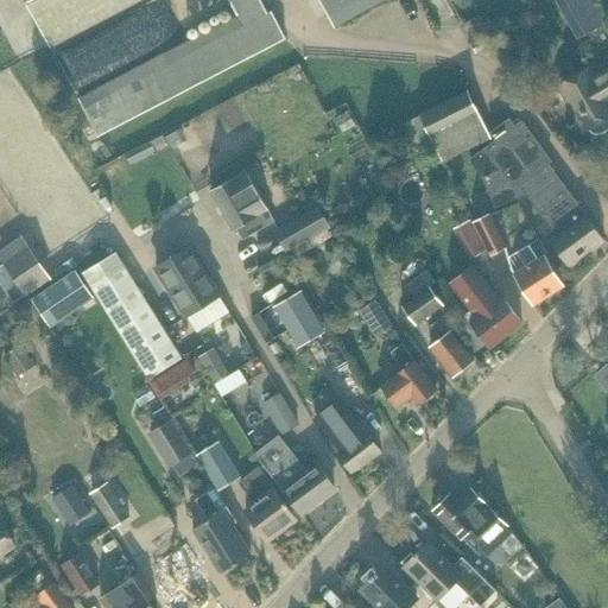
[(24,0),(49,46),(137,0),(24,0)]
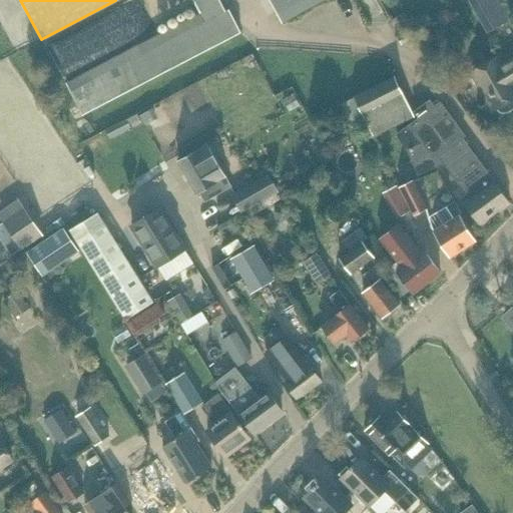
[(83,115),(232,38),(241,33),(228,9),(225,11),(218,0),(192,0),(199,13),(65,83),(70,91),(83,115)]
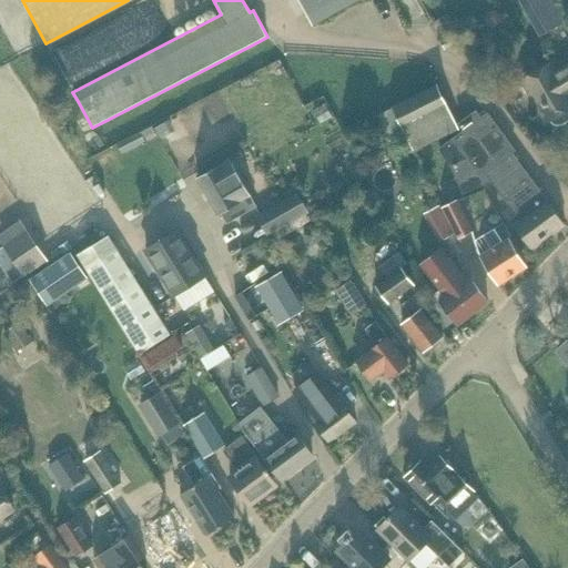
[(296,0),(312,27),(361,0),(296,0)]
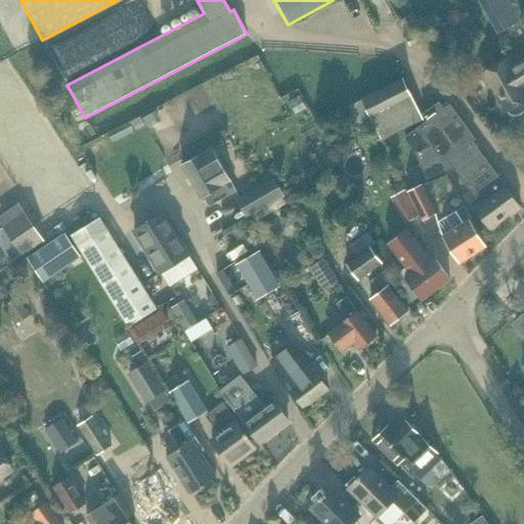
[(522,20),(510,0),(477,0),(496,34),(522,20)]
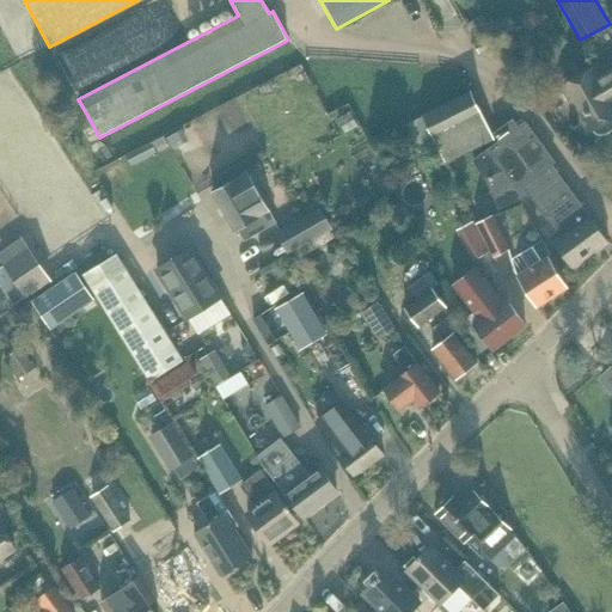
[(452,23),(458,35),(478,28),(472,14),(452,23)]
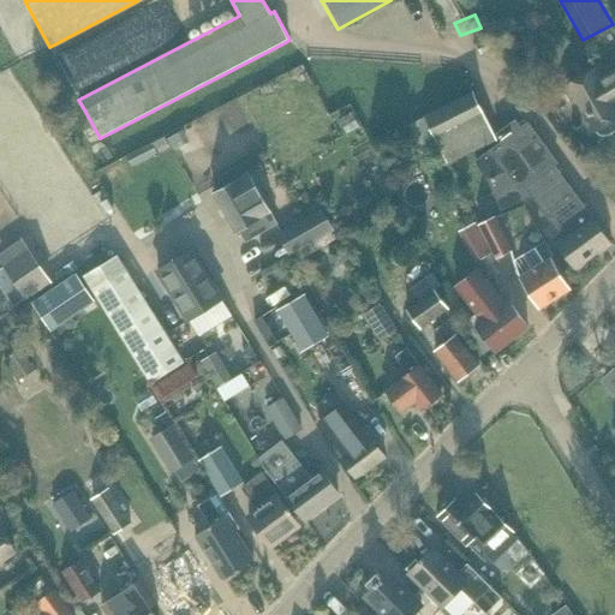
[(614,69),(601,78),(596,70),(561,89),(587,135),(593,131),(595,133),(596,135),(598,136),(599,137),(602,138),(604,138),(607,138),(608,138),(610,137),(613,136),(614,135),(614,133),(614,69)]
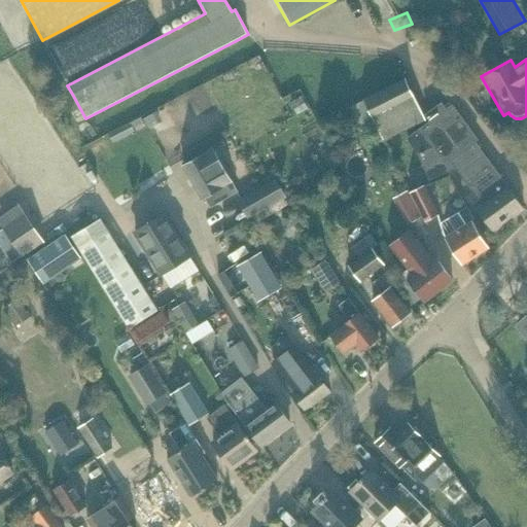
[(468,69),(454,79),(461,90),(476,79),(468,69)]
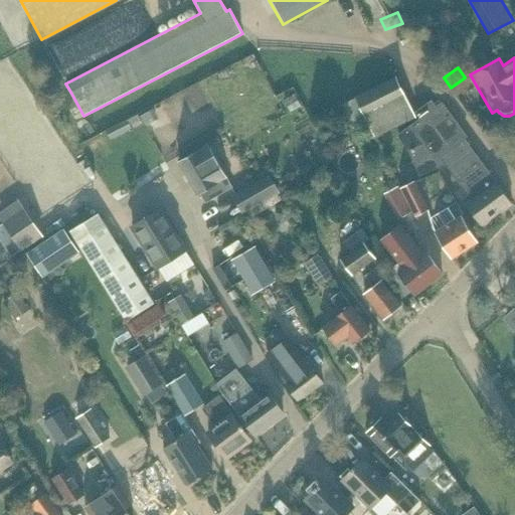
[(374,137),(415,116),(396,76),(354,98),(374,137)]
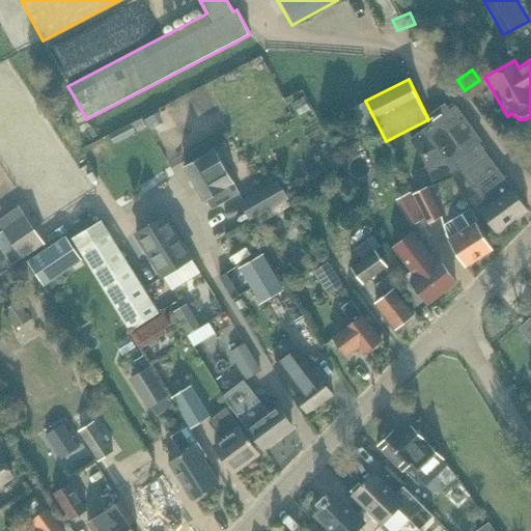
[(528,212),(477,145),(481,141),(454,106),(449,110),(444,104),(427,116),(432,122),(409,140),(420,155),(431,182),(449,174),(460,170),(469,182),(468,183),(483,204),(477,208),(479,211),(480,210),(498,233),(528,212)]
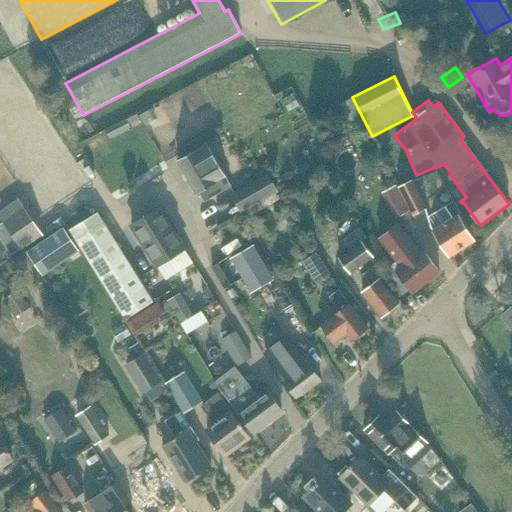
[(156,118),(151,108),(139,115),(145,124),(156,118)]
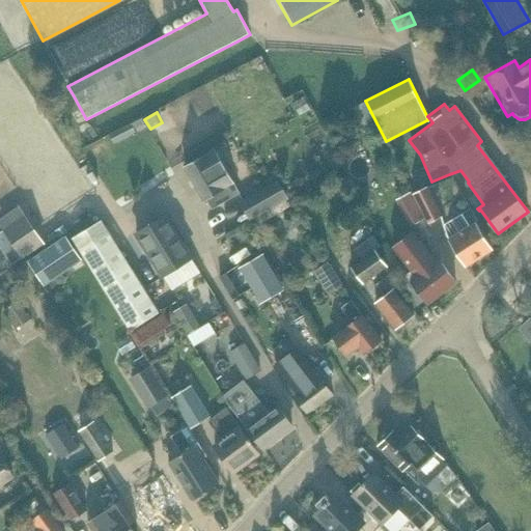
[(130,126),(112,134),(116,143),(134,135),(130,126)]
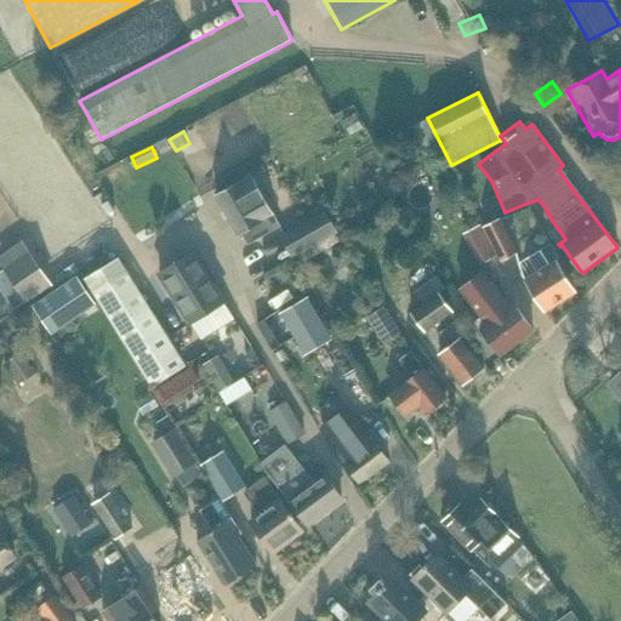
[(250,176),(215,195),(238,235),(241,233),(248,244),(279,226),(250,176)]
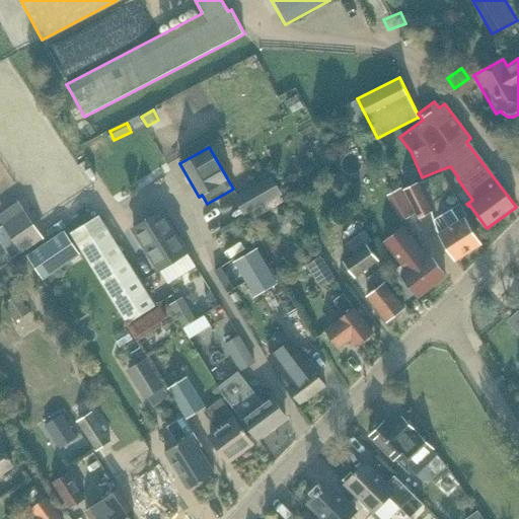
[(339,174),(326,181),(330,190),(343,183),(339,174)]
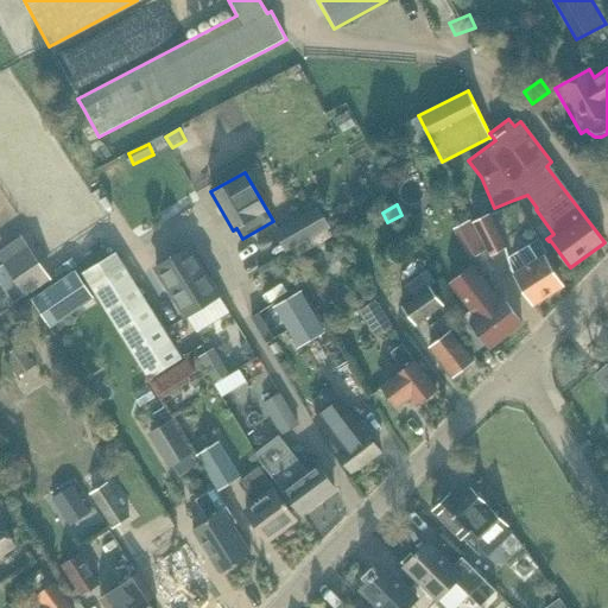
[(317,207),(276,229),(289,252),(330,229),(317,207)]
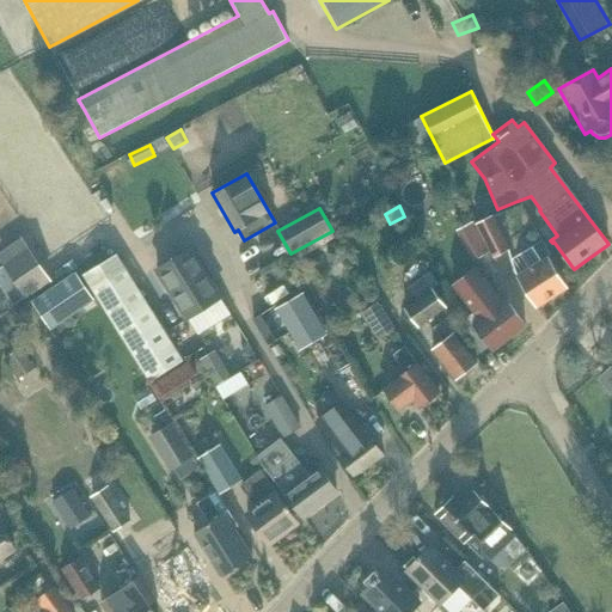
[(508,250),(495,224),(490,215),(475,224),(481,237),(489,251),(493,258),(496,257),(508,250)]
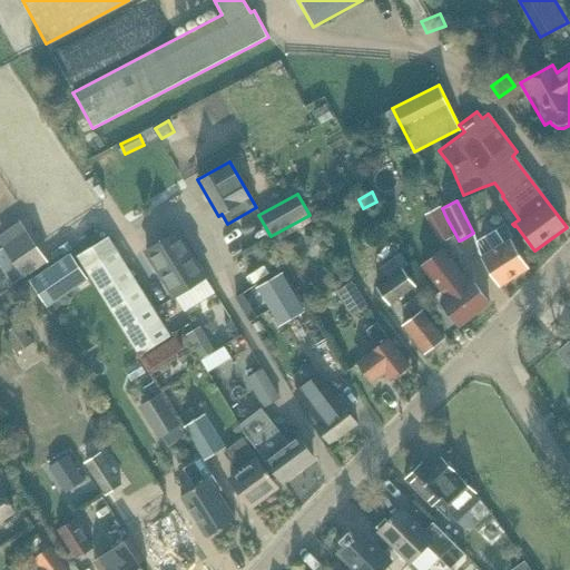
[(448,220),(433,228),(440,242),(455,234),(448,220)]
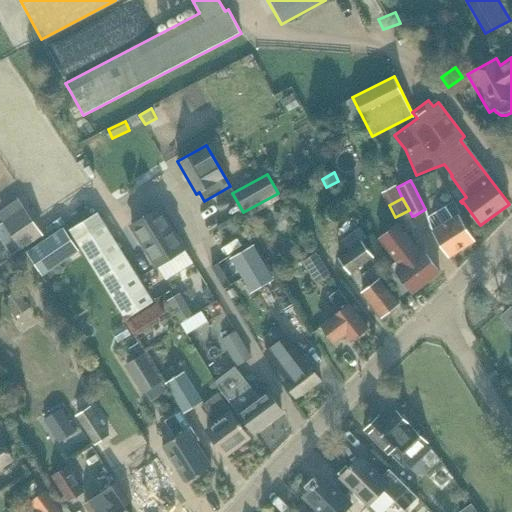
[(284,204),(274,211),(278,218),(284,219),(290,215),(284,204)]
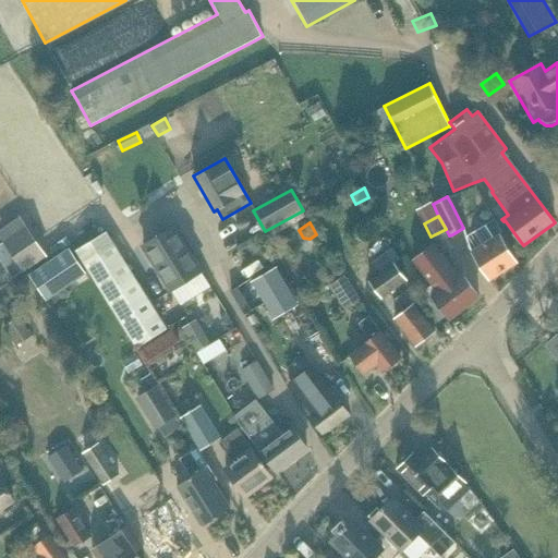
[(26,228),(3,242),(23,270),(45,255),(26,228)]
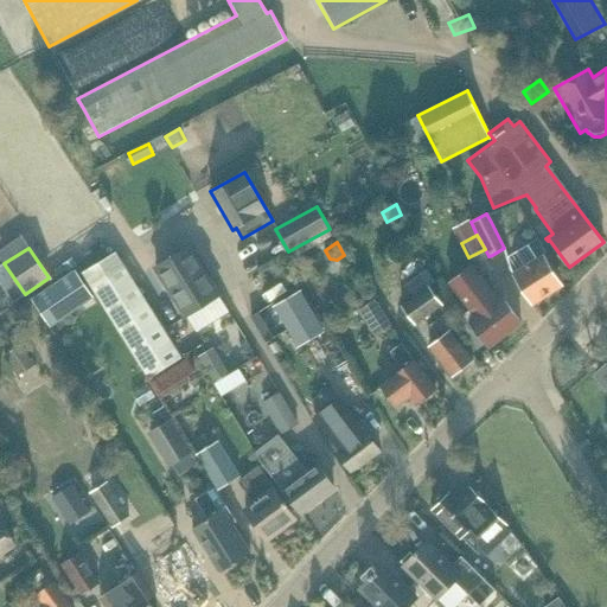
[(187,317),(219,296),(189,248),(157,268),(187,317)]
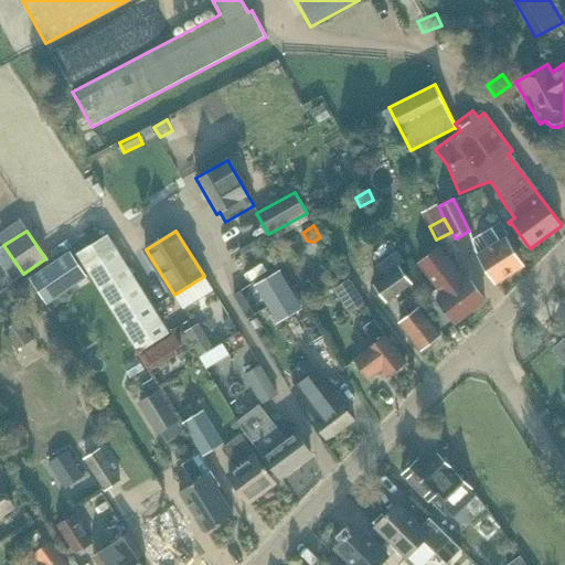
[(106,237),(76,256),(140,353),(169,334),(106,237)]
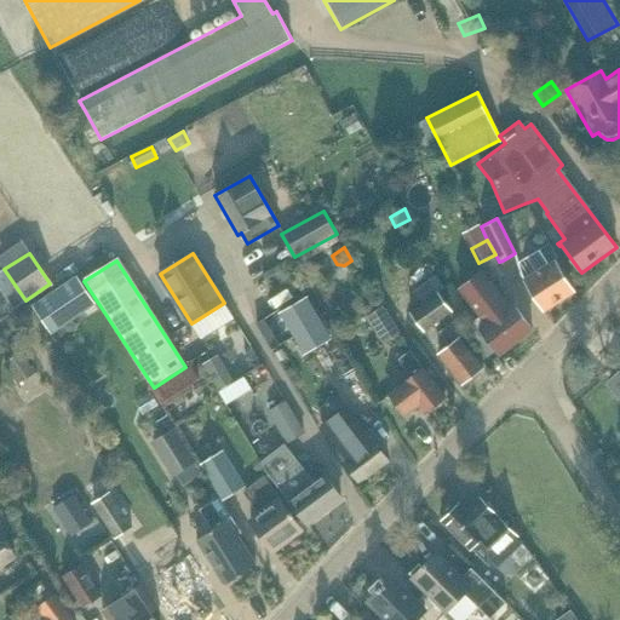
[(544,311),(574,292),(556,262),(526,281),(544,311)]
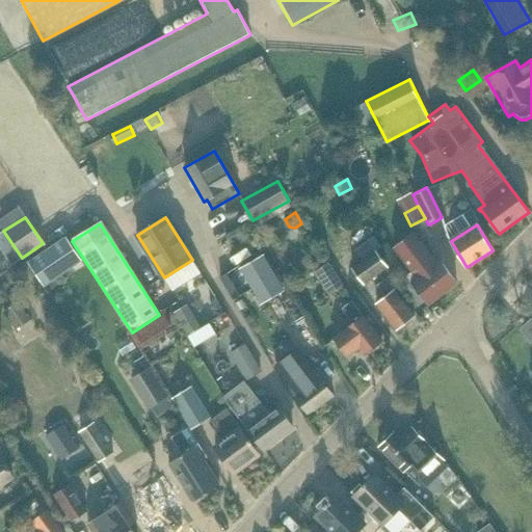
[(363,262),(352,269),(364,285),(388,267),(375,251),(382,246),(374,236),(354,250),(363,262)]
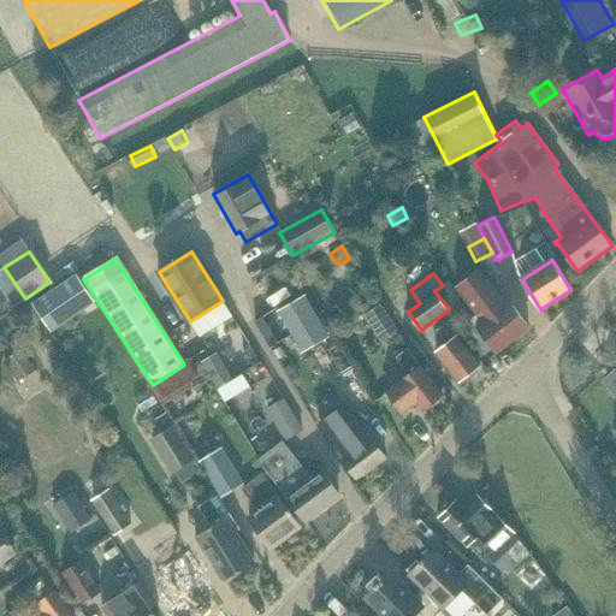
[(73,274),(35,302),(54,327),(93,300),(73,274)]
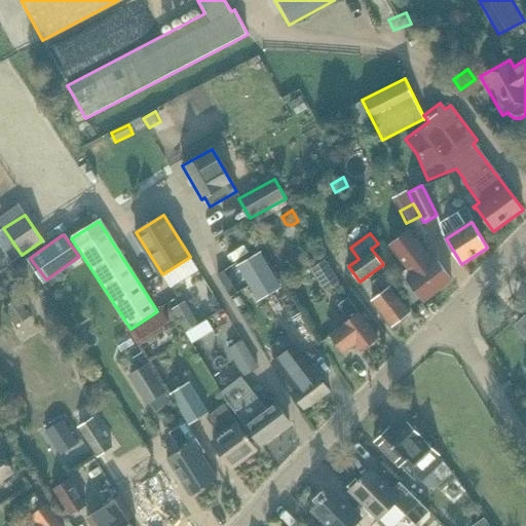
[(436,258),(430,261),(424,253),(422,255),(408,236),(395,247),(415,273),(408,279),(424,301),(452,279),(436,258)]
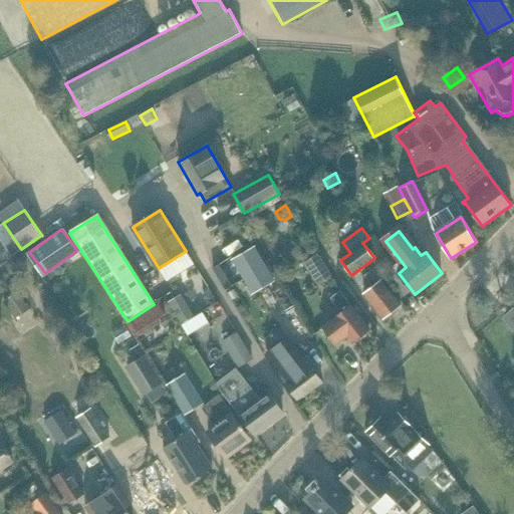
[(255,247),(234,260),(253,293),(275,280),(255,247)]
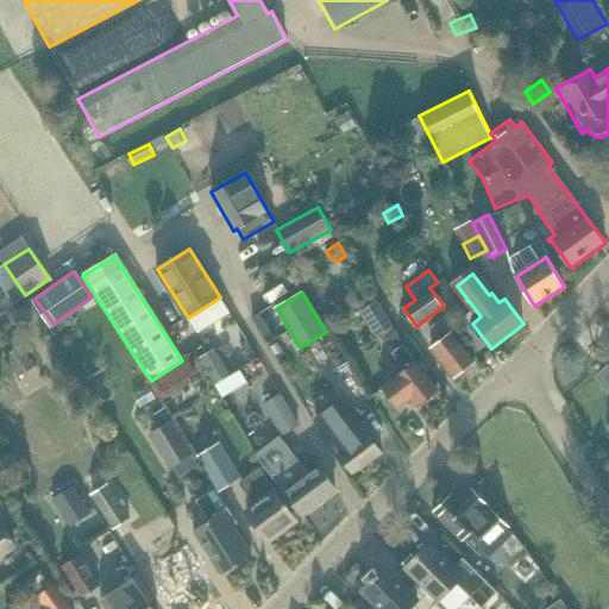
[(375,337),(393,326),(376,300),(358,311),(375,337)]
